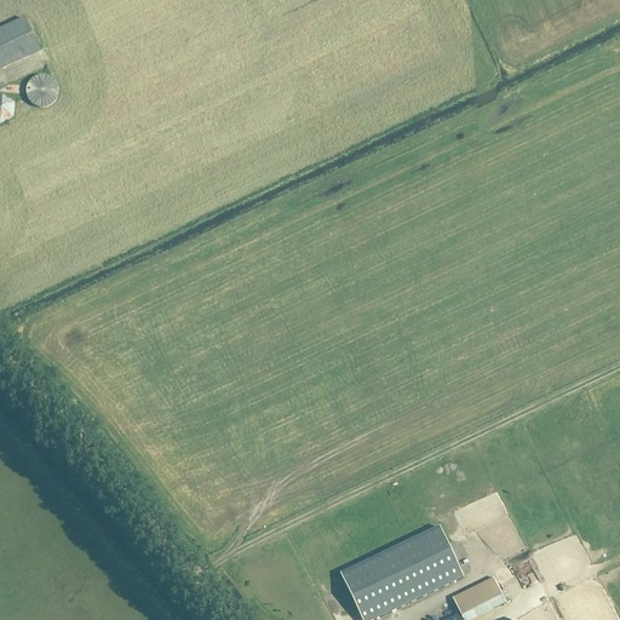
[(0,69),(39,52),(24,19),(0,30),(0,69)]
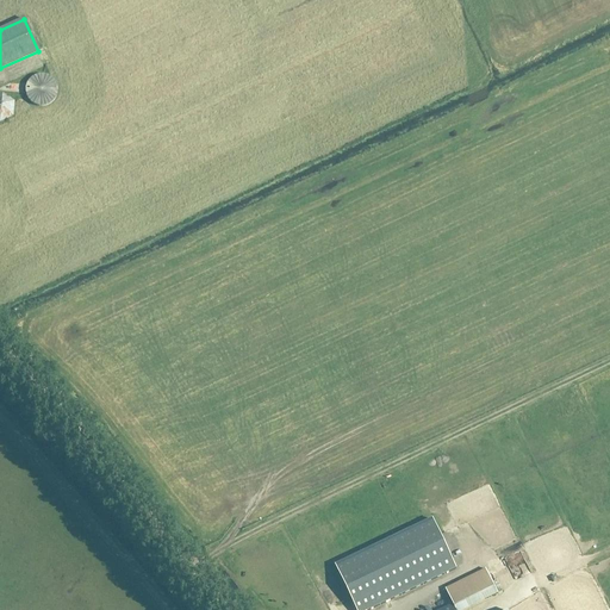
[(55,101),(56,99),(56,98),(57,95),(57,94),(57,92),(57,91),(57,87),(56,83),(55,82),(54,81),(53,79),(51,78),(49,76),(47,75),(44,75),(43,75),(42,75),(39,75),(38,75),(36,76),(35,76),(32,78),(31,79),(29,81),(27,82),(26,85),(25,87),(25,89),(25,92),(25,93),(26,95),(26,97),(27,100),(29,101),(32,104),(36,106),(37,107),(41,107),(42,107),(45,107),(49,105),(50,105),(51,104),(54,103),(55,101)]
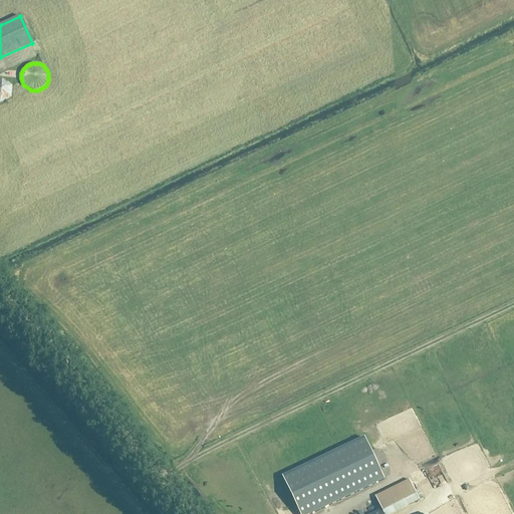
[(0,103),(11,99),(12,86),(2,79),(0,79),(0,103)]
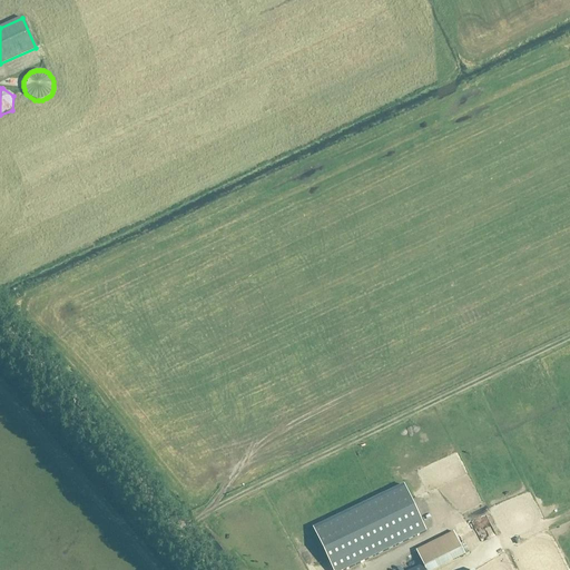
[(332,569),(345,569),(425,531),(403,484),(313,529),(332,569)]
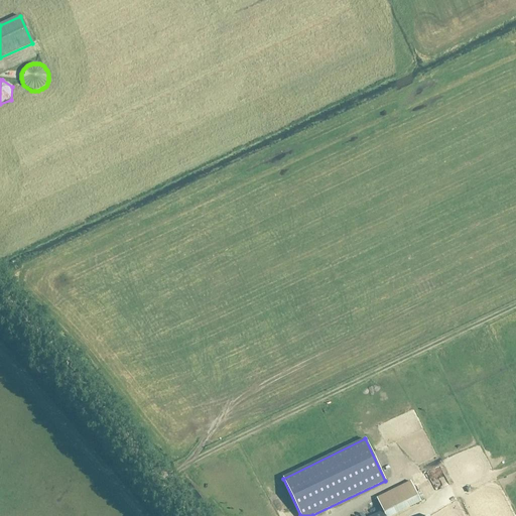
[(376,499),(383,512),(384,515),(391,515),(420,502),(410,482),(376,499)]
